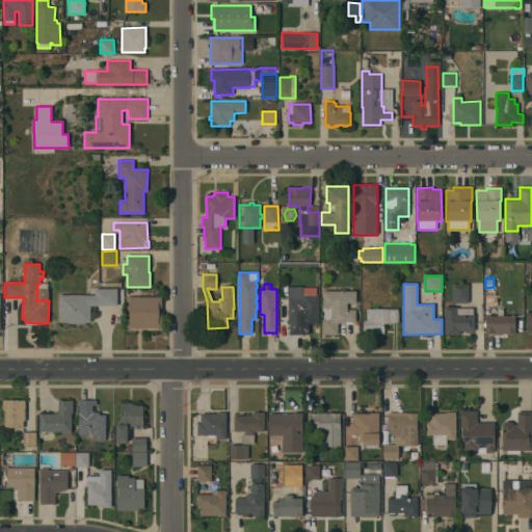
[(469,302),(452,302),(452,284),(469,284),(469,302)]
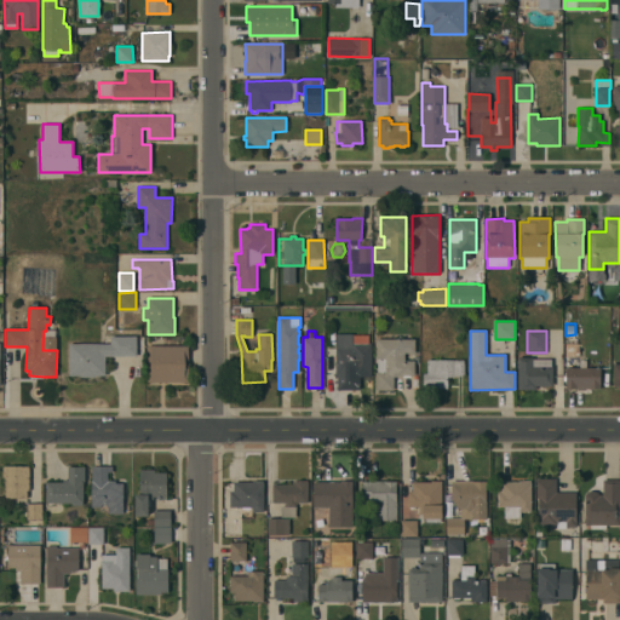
[(337,334),(354,334),(354,336),(368,334),(368,344),(372,344),(372,375),(354,375),(354,390),(337,390),(337,375),(336,375),(336,346),(337,346),(337,334)]
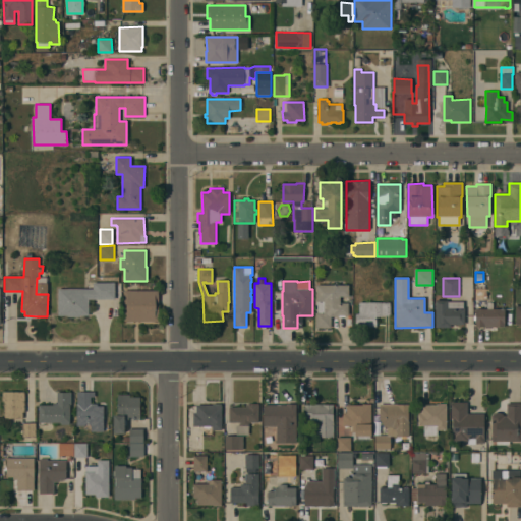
[(58,289),(93,289),(93,282),(115,282),(115,284),(120,284),(120,298),(115,298),(115,299),(89,299),(89,315),(79,315),(79,316),(67,316),(67,315),(58,315),(58,289)]
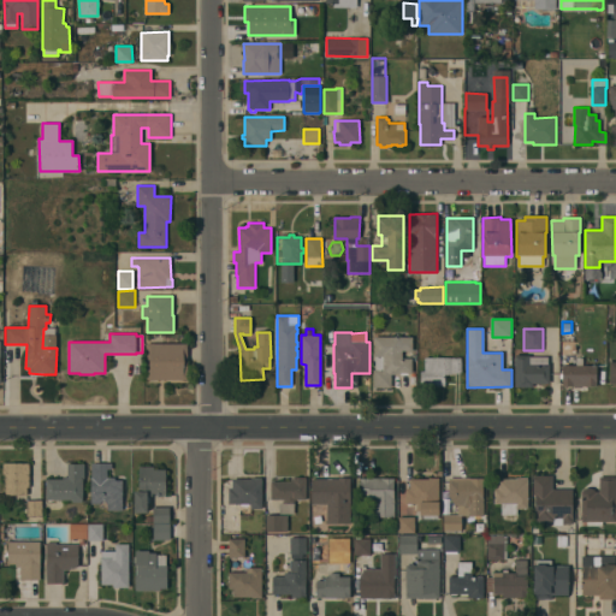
[(412,337),(412,350),(402,350),(402,359),(412,359),(412,373),(408,373),(408,374),(391,374),(391,388),(373,388),(373,369),(375,369),(375,356),(374,356),(374,337),(412,337)]
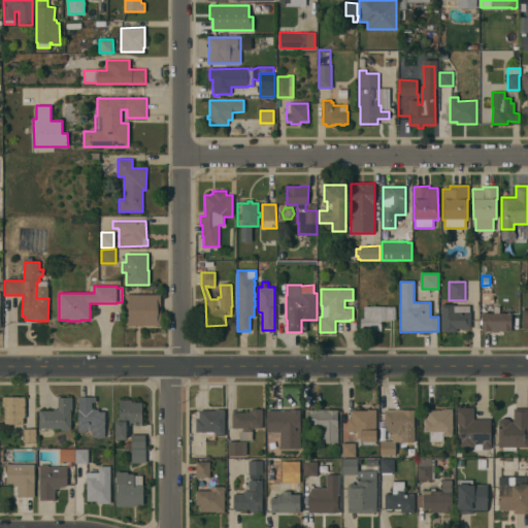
[(160,294),(160,325),(125,325),(125,294),(160,294)]
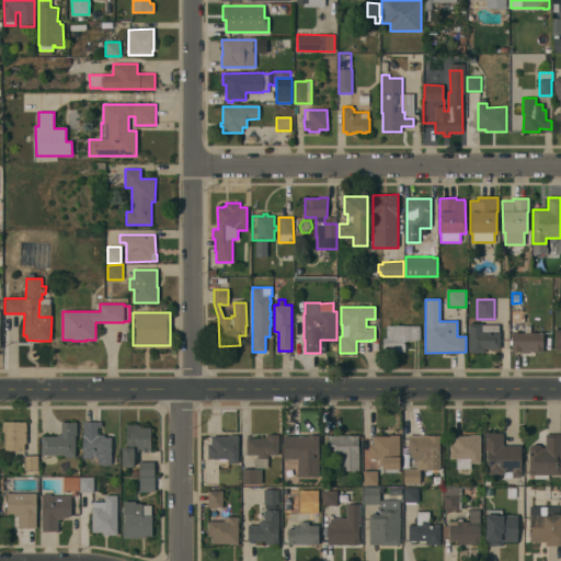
[(469,323),(482,323),(482,324),(499,325),(499,331),(500,331),(500,348),(484,348),(484,353),(468,353),(469,323)]
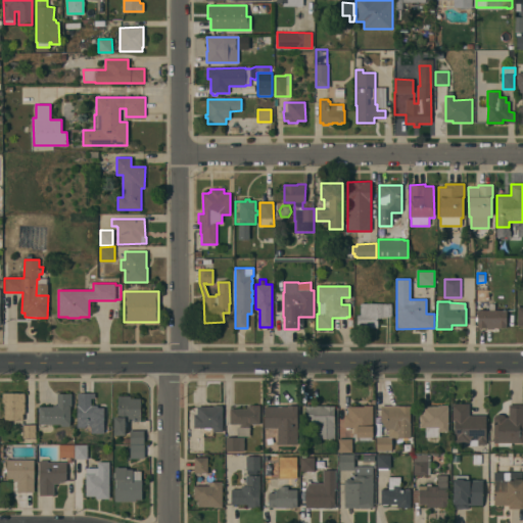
[(391,303),(391,317),(384,317),(378,319),(378,328),(357,328),(357,315),(361,315),(361,303),(391,303)]
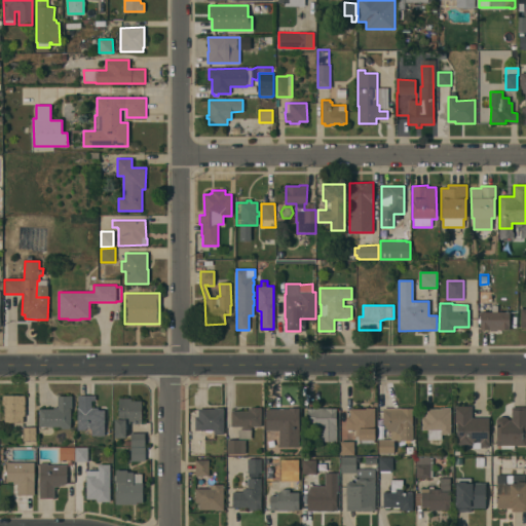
[(480,312),(509,311),(509,330),(480,330),(480,312)]
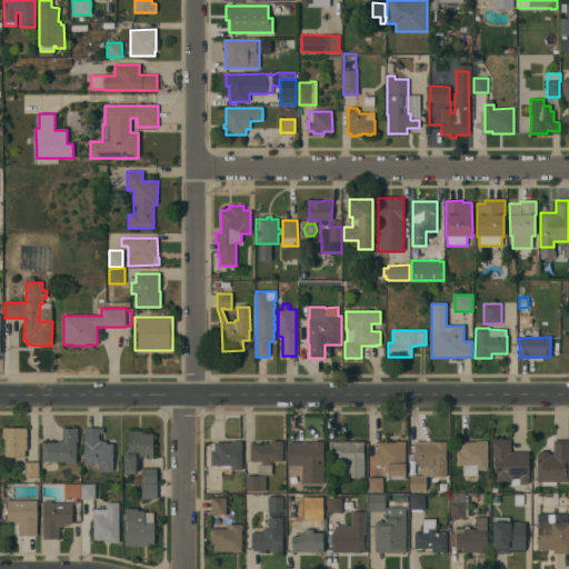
[(27,427),(27,450),(25,450),(25,456),(5,457),(5,438),(2,438),(2,427),(27,427)]
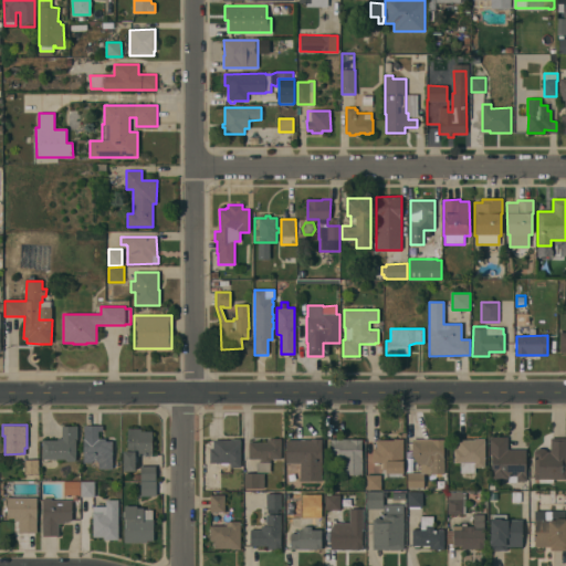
[(77,426),(77,440),(76,440),(76,459),(75,459),(75,461),(66,461),(66,459),(42,459),(42,440),(58,440),(58,439),(62,439),(62,426),(77,426)]
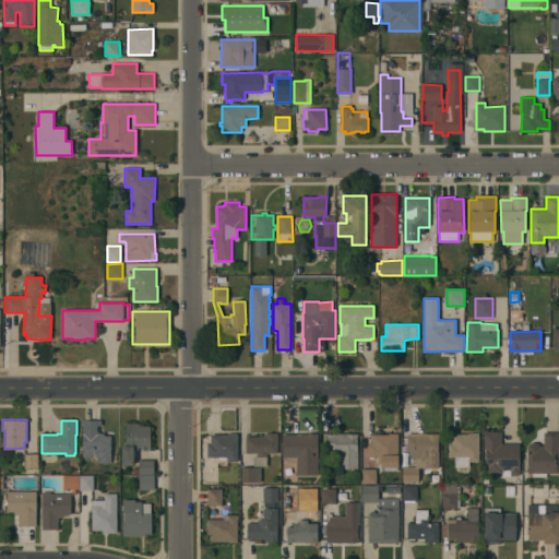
[(82,432),(83,432),(83,420),(102,420),(102,426),(97,426),(97,433),(104,433),(104,436),(111,436),(111,463),(97,463),(97,455),(91,455),(91,456),(82,456),(82,432)]
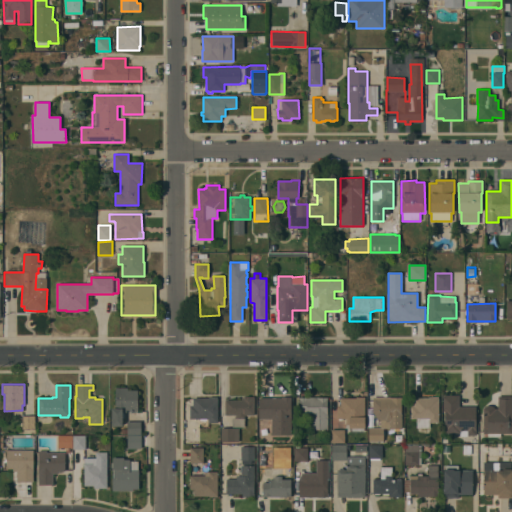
[(127,387),(127,390),(138,390),(138,412),(130,412),(130,410),(126,410),(126,412),(125,412),(124,418),(122,418),(122,426),(111,425),(111,408),(115,408),(115,387),(127,387)]
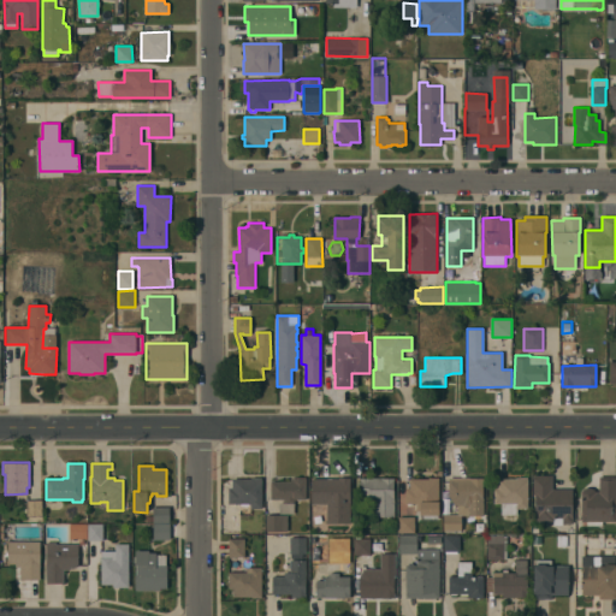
[(552,475),(552,489),(573,489),(573,523),(562,523),(562,526),(554,525),(554,521),(534,521),(534,495),(533,495),(533,479),(533,475),(552,475)]
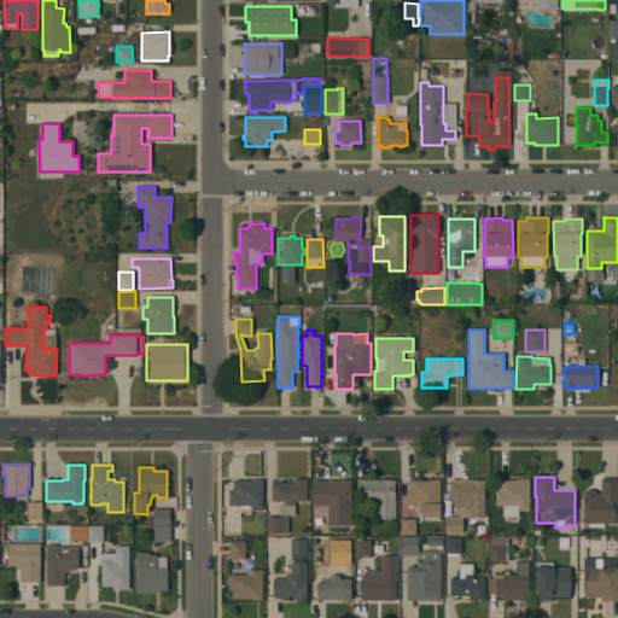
[(339,481),(339,479),(351,478),(351,525),(327,525),(327,516),(313,516),(313,481),(339,481)]
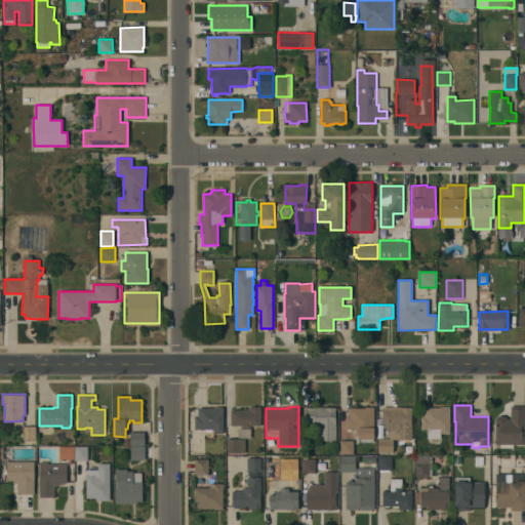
[(393,438),(393,452),(378,452),(378,438),(391,438),(390,430),(387,430),(381,421),(382,410),(384,410),(384,406),(411,407),(411,439),(399,439),(399,438),(393,438)]
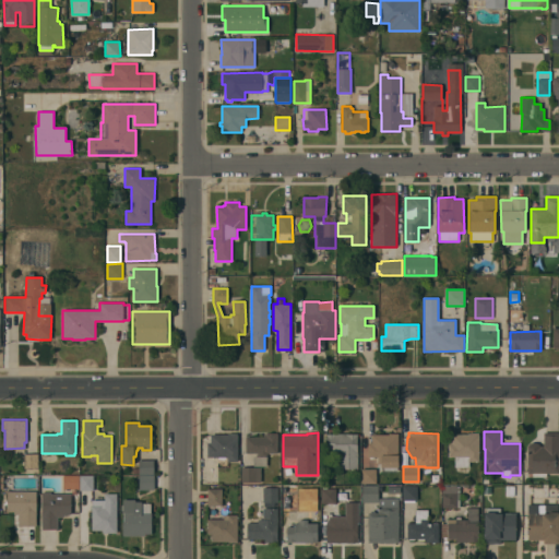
[(478,461),(470,461),(470,467),(455,467),(455,456),(449,456),(449,442),(452,442),(452,435),(468,433),(478,432),(478,461)]
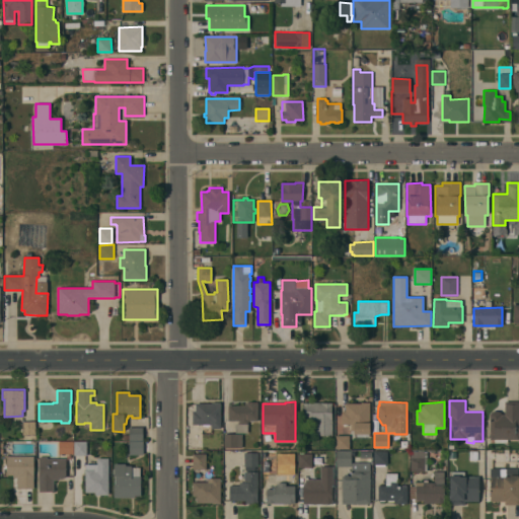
[(505,414),(505,401),(518,401),(518,439),(507,439),(507,443),(495,443),(495,439),(490,439),(490,414),(492,412),(495,411),(498,411),(500,412),(502,414),(505,414)]
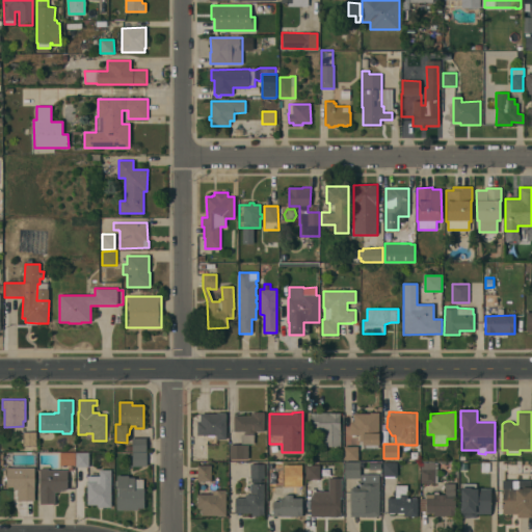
[(216,414),(216,413),(225,413),(227,439),(216,439),(216,434),(214,434),(214,436),(208,436),(208,434),(197,434),(196,422),(201,422),(201,414),(216,414)]
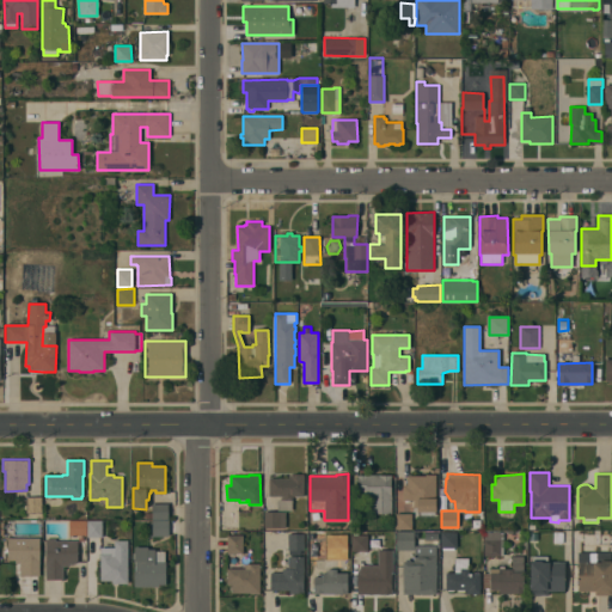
[(269,478),(288,478),(288,476),(292,476),(292,475),(304,475),(304,496),(292,496),(292,510),(277,510),(277,500),(281,500),(281,496),(269,496),(269,478)]
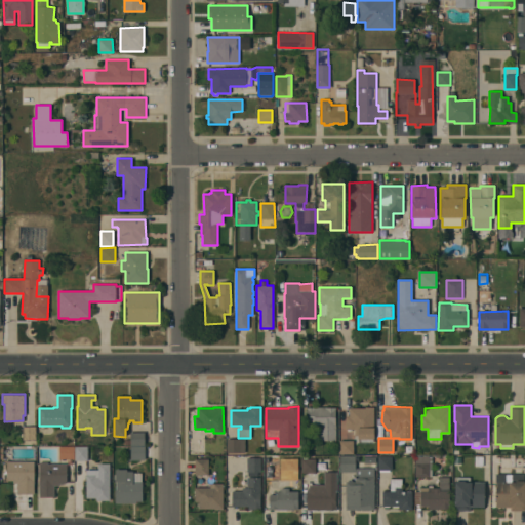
[(335,407),(335,440),(319,440),(319,426),(314,426),(314,421),(307,421),(307,407),(335,407)]
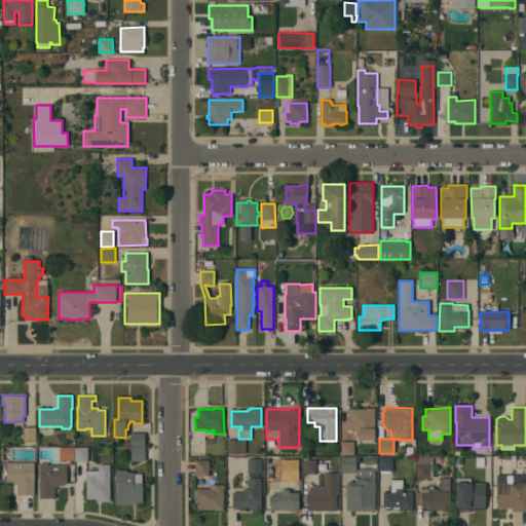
[(366,409),(366,408),(375,408),(375,445),(357,444),(355,452),(353,451),(353,455),(341,454),(341,441),(353,441),(353,437),(352,437),(352,429),(346,429),(346,416),(350,417),(350,408),(366,409)]
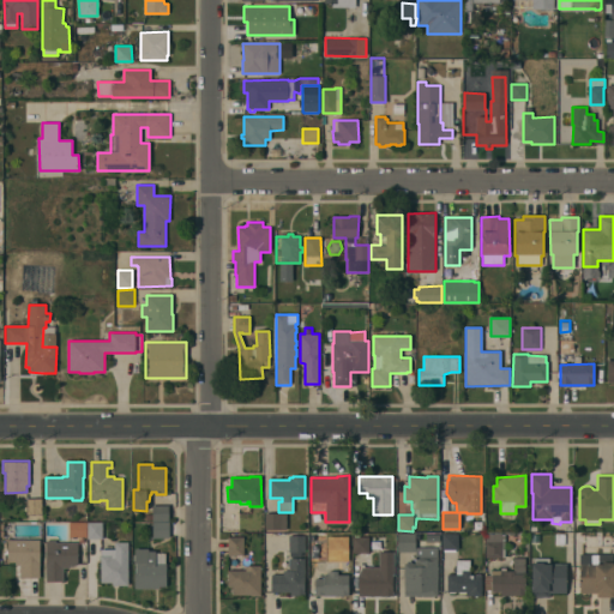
[(42,498),(42,513),(26,515),(26,498),(42,498)]
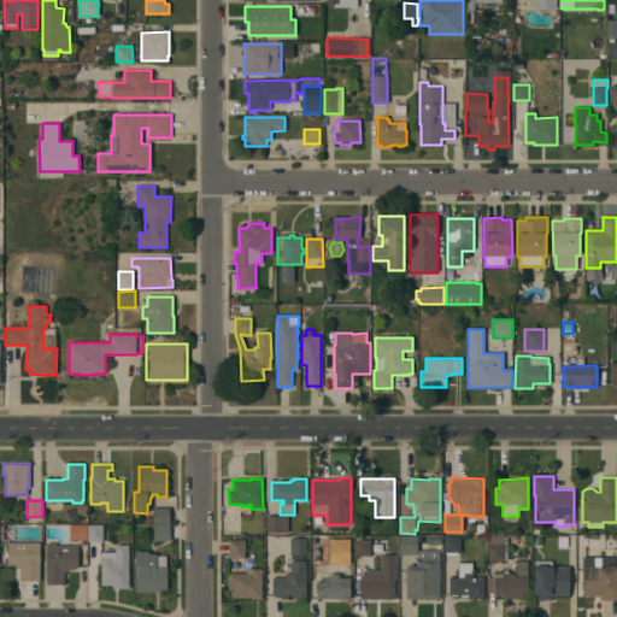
[(153,507),(170,507),(170,523),(153,523),(153,522),(147,522),(147,515),(153,515),(153,507)]
